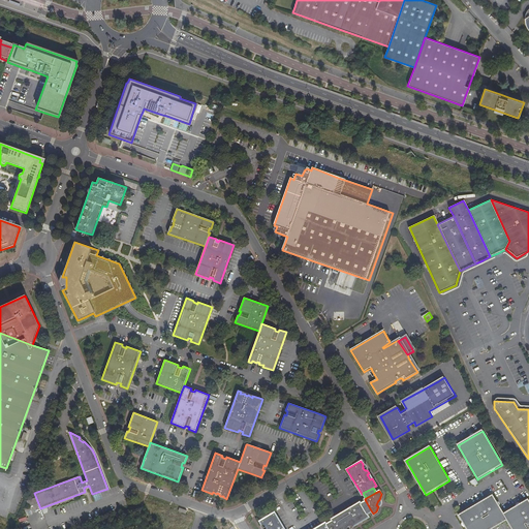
[(492,528),(506,521),(503,515),(497,503),(492,496),(458,516),(463,524),(465,528),(492,528)]
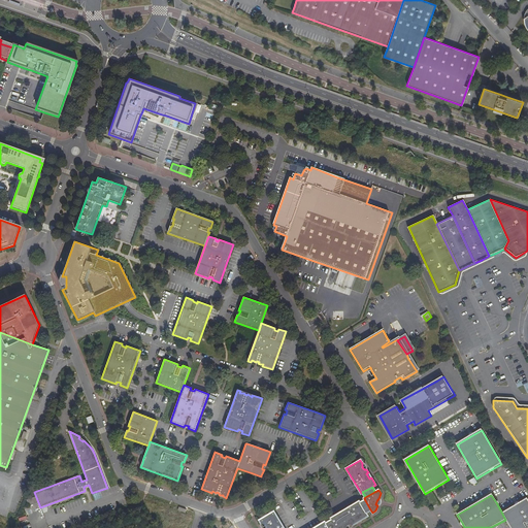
[(502,514),(505,520),(510,527),(527,527),(527,501),(527,499),(518,504),(502,514)]
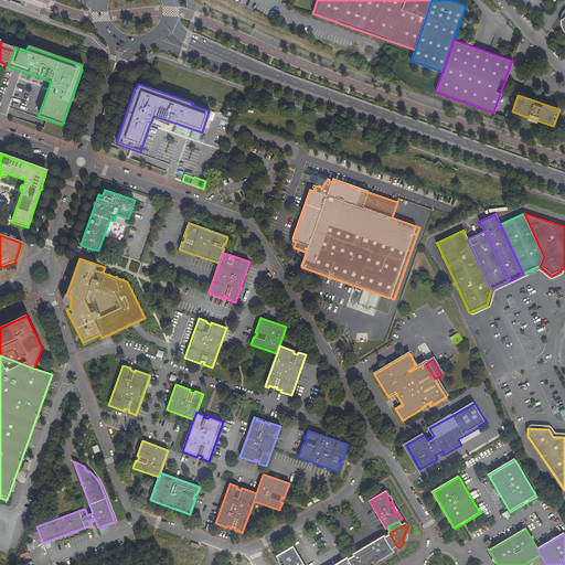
[(387,536),(384,539),(391,548),(394,546),(396,545),(391,535),(387,536)]
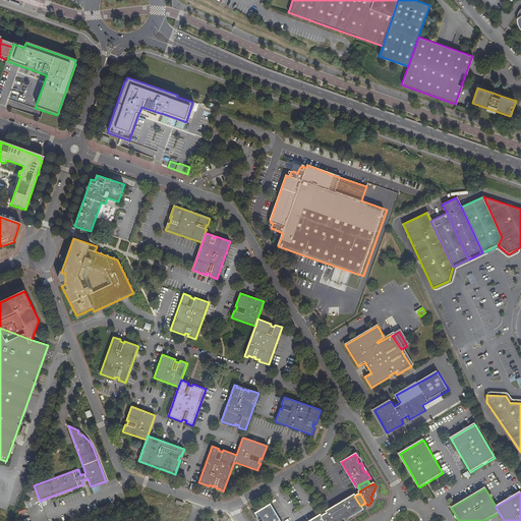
[(327,511),(328,513),(332,520),(341,520),(341,519),(342,518),(343,517),(345,517),(346,517),(347,518),(350,516),(349,514),(354,512),(355,513),(362,509),(360,506),(354,497),(353,495),(327,511)]
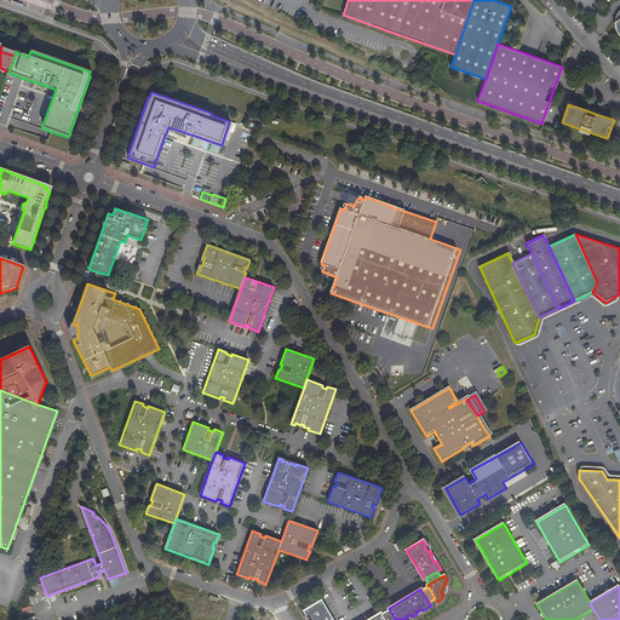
[(332,619),(321,601),(304,610),(306,614),(308,614),(309,615),(310,615),(311,616),(311,618),(311,619),(310,619),(332,619)]
